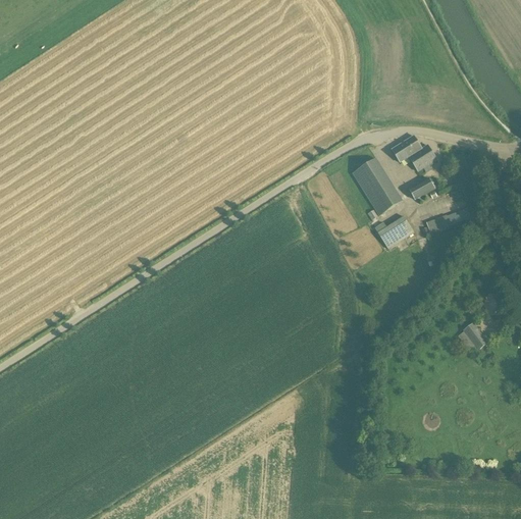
[(408,156),(417,170),(435,158),(426,144),(421,147),(413,135),(391,148),(399,161),(408,156)]
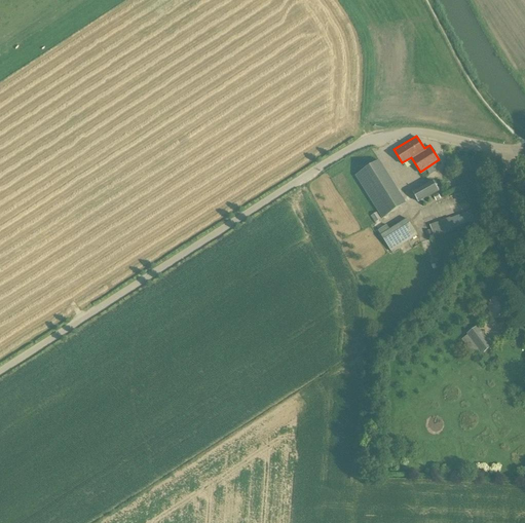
[(354,173),(381,216),(405,201),(378,158),(354,173)]
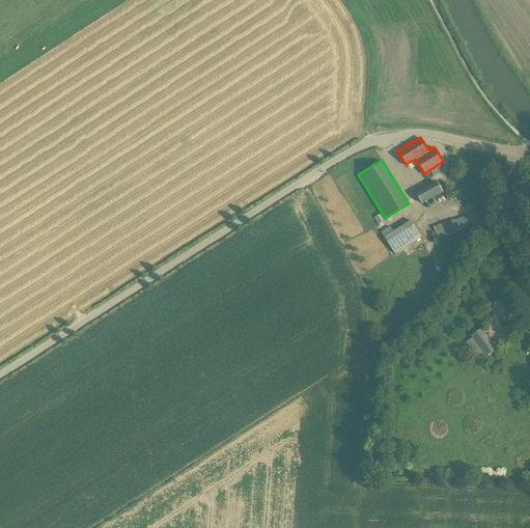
[(415,191),(421,201),(441,190),(436,179),(415,191)]
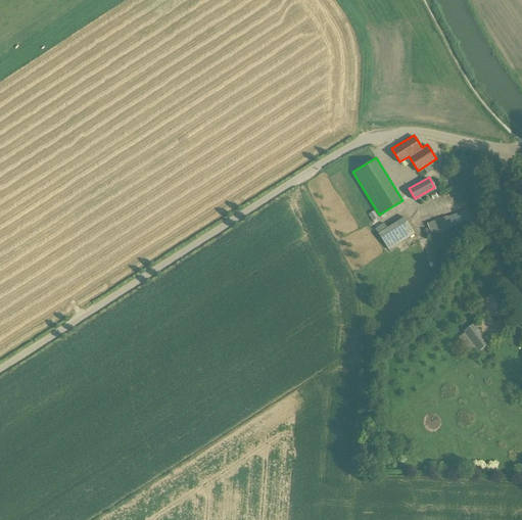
[(471,216),(468,206),(427,223),(430,232),(471,216)]
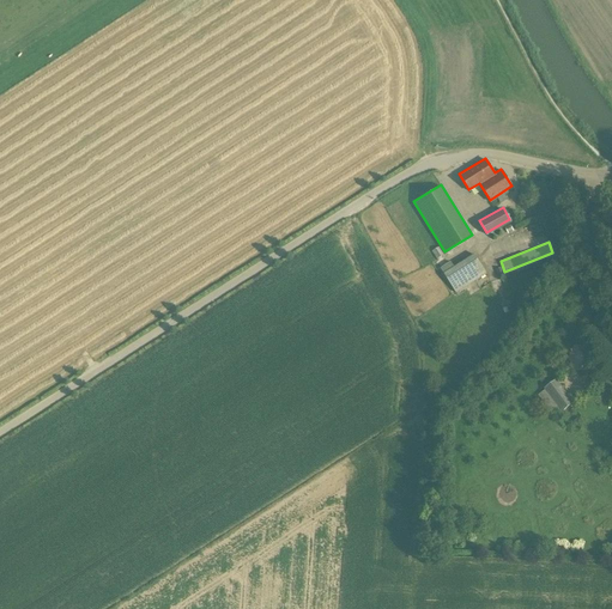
[(437,245),(430,249),(435,256),(442,253),(437,245)]
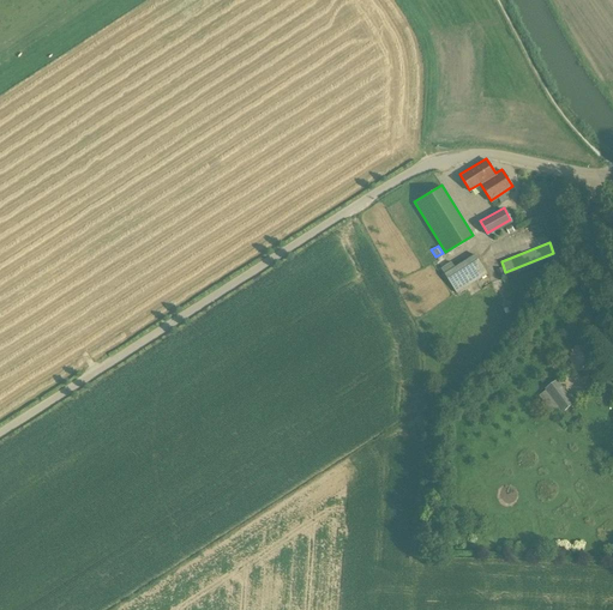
[(486,271),(475,254),(445,273),(455,290),(486,271)]
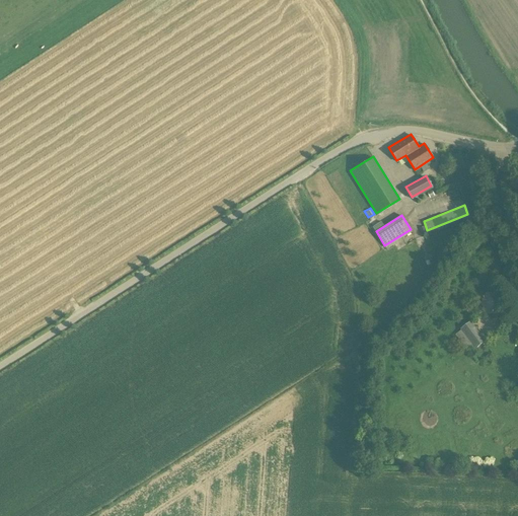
[(484,339),(469,318),(459,325),(473,346),(484,339)]
